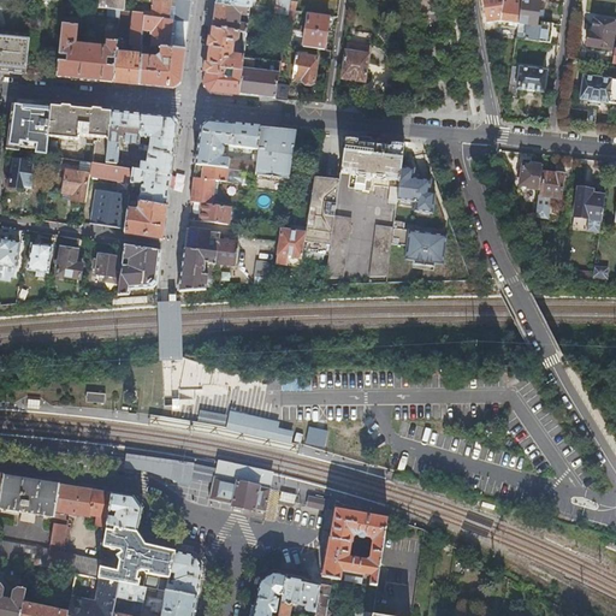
[(189,22),(191,0),(136,0),(153,3),(152,13),(170,16),(172,5),(178,5),(175,21),(189,22)]
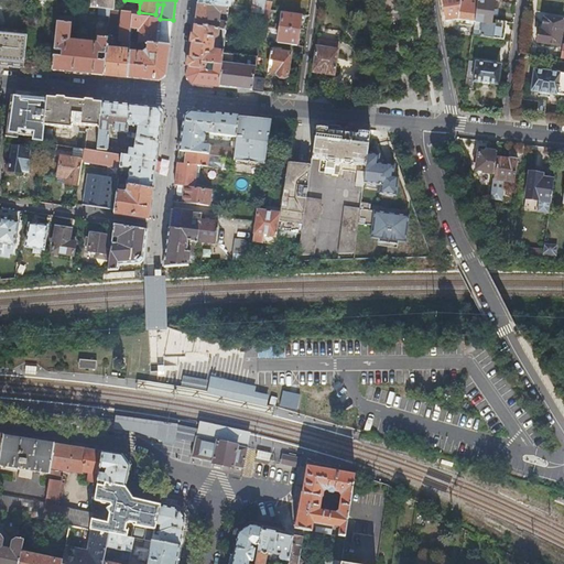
[(197,0),(198,2),(229,7),(229,0),(252,0),(251,11),(264,13),(266,8),(267,2),(266,0),(197,0)]
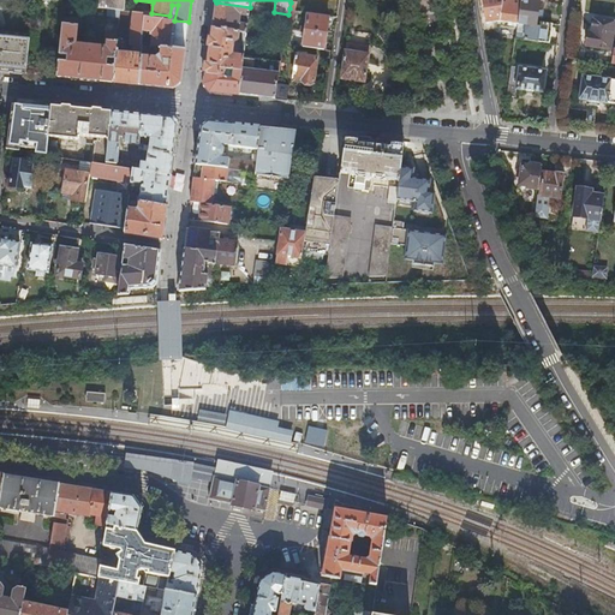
[(483,0),(487,23),(500,21),(518,23),(520,0),(483,0)]
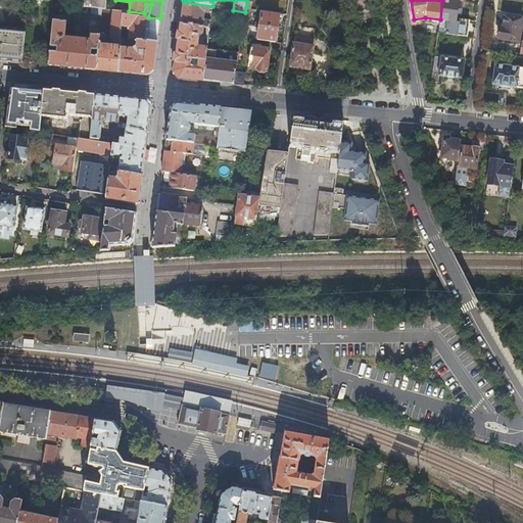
[(445,33),(467,37),(469,19),(459,18),(459,22),(456,21),(458,0),(442,0),(440,19),(440,20),(447,21),(445,33)]
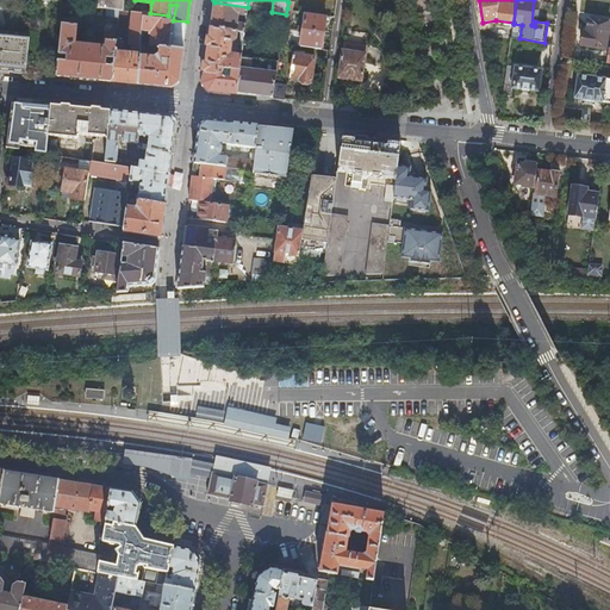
[(215,2),(211,26),(237,30),(246,31),(246,24),(238,24),(235,20),(236,17),(240,14),(241,18),(247,18),(248,8),(248,7),(215,2)]
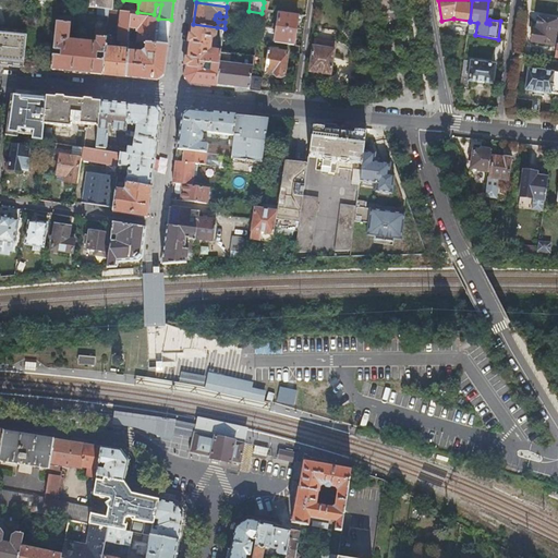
[(112,38),(106,37),(102,74),(116,75),(125,76),(129,40),(130,26),(131,14),(131,11),(121,10),(121,15),(118,40),(121,40),(120,49),(111,49),(112,38)]
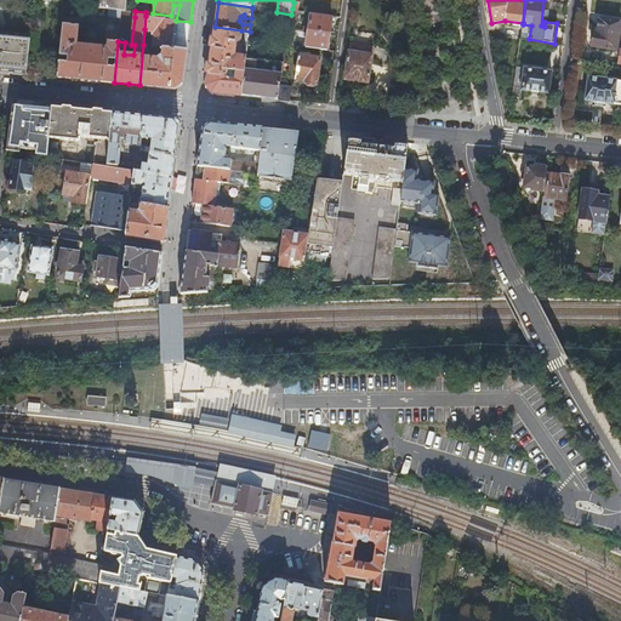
[(329,32),(331,15),(311,11),(309,26),(305,24),(303,28),(329,32)]
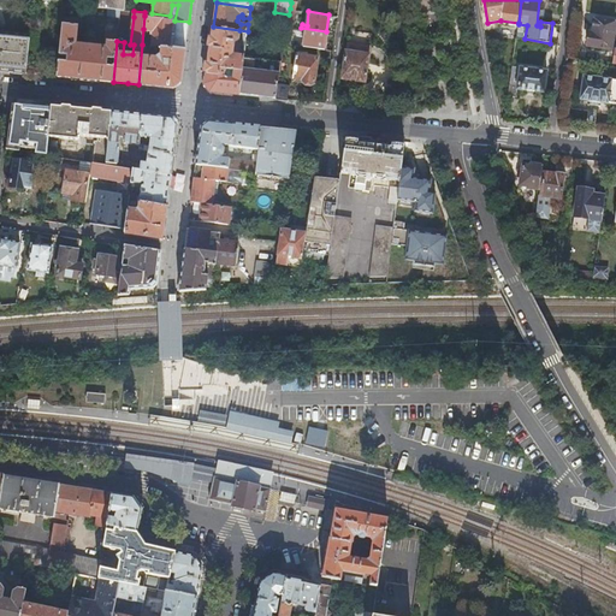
[(184,49),(189,22),(175,21),(170,19),(150,17),(144,16),(143,29),(150,30),(149,46),(153,46),(159,47),(184,49)]
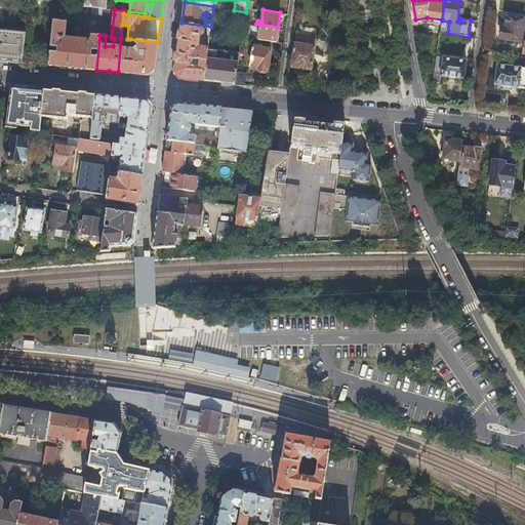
[(501,27),(500,39),(521,42),(524,26),(524,25),(524,17),(507,15),(505,28),(501,27)]
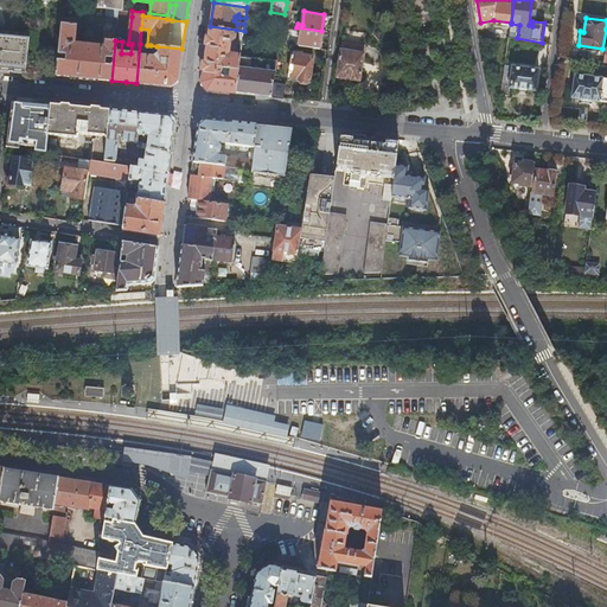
[(76,25),(62,24),(61,34),(58,52),(56,75),(84,77),(112,81),(115,40),(115,38),(104,37),(104,46),(75,44),(76,25)]
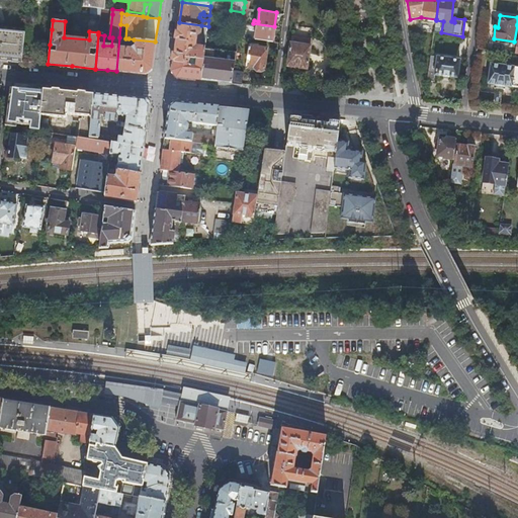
[(434,31),(441,32),(443,21),(436,20),(434,31)]
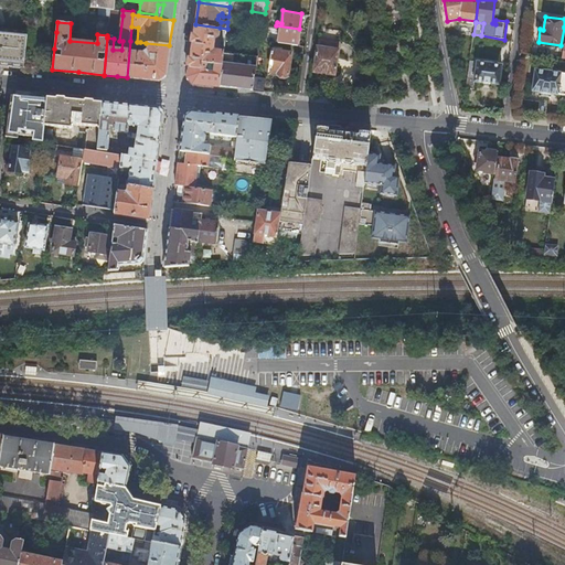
[(0,64),(23,66),(28,31),(11,29),(11,24),(2,23),(1,29),(0,28),(0,64)]
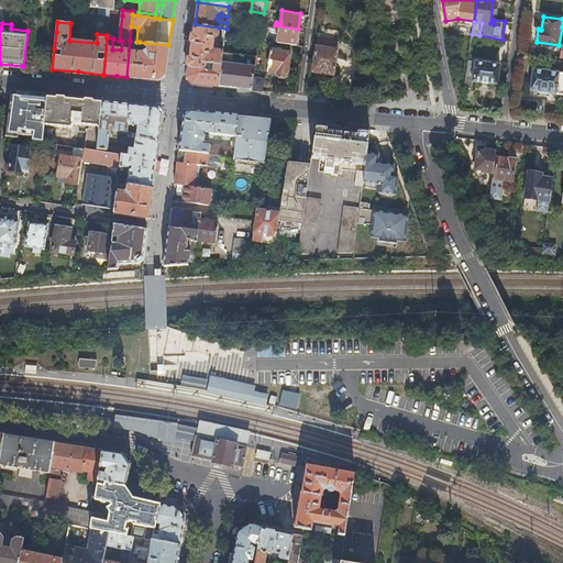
[(222,64),(223,52),(220,51),(216,51),(213,52),(212,54),(211,53),(211,51),(213,39),(218,36),(218,35),(219,28),(195,24),(188,66),(199,68),(200,62),(222,64)]
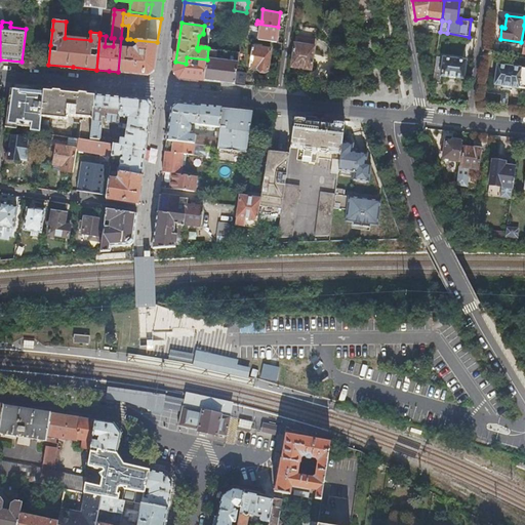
[(258,39),(276,41),(278,27),(256,24),(256,27),(260,27),(258,39)]
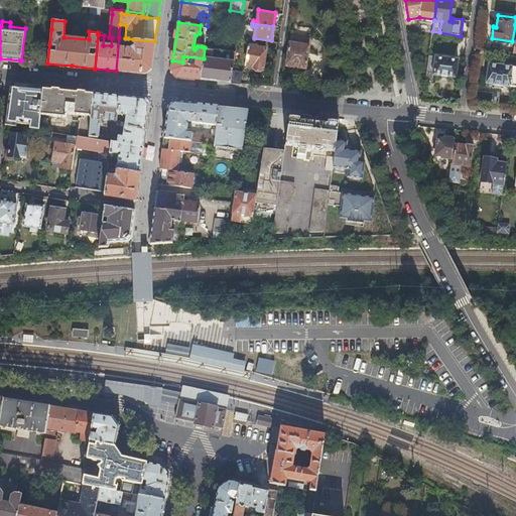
[(306,68),(310,37),(290,34),(286,65),(306,68)]
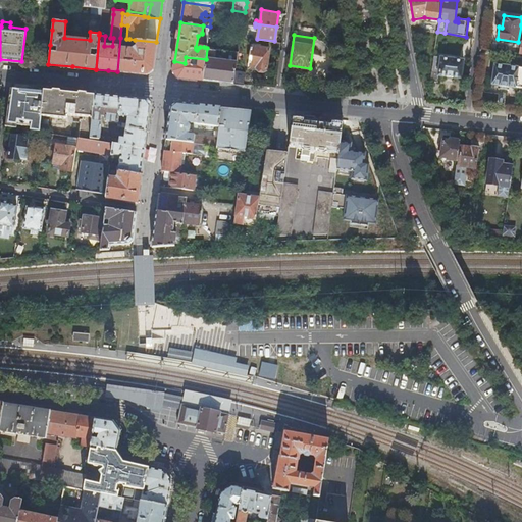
[(153,68),(156,42),(135,40),(135,46),(134,46),(133,46),(132,47),(132,48),(132,49),(122,48),(123,46),(125,44),(125,41),(128,41),(129,39),(126,39),(120,38),(117,71),(134,72),(147,73),(153,68)]
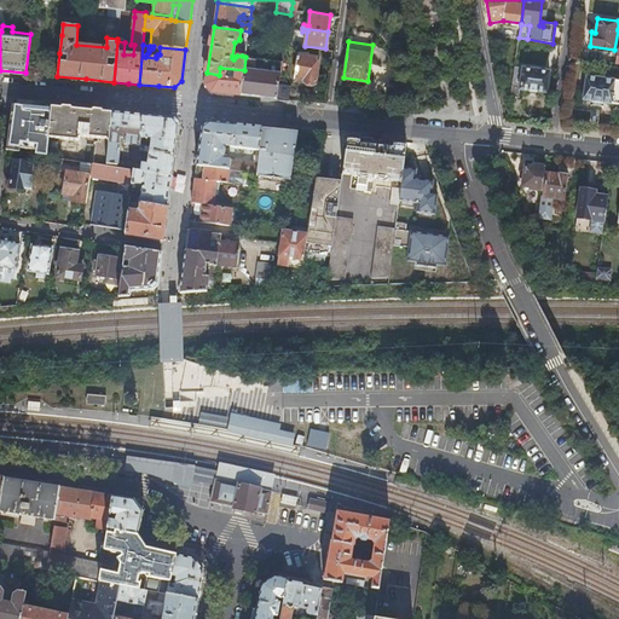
[(296,65),(295,81),(316,84),(319,57),(298,55),(296,65)]
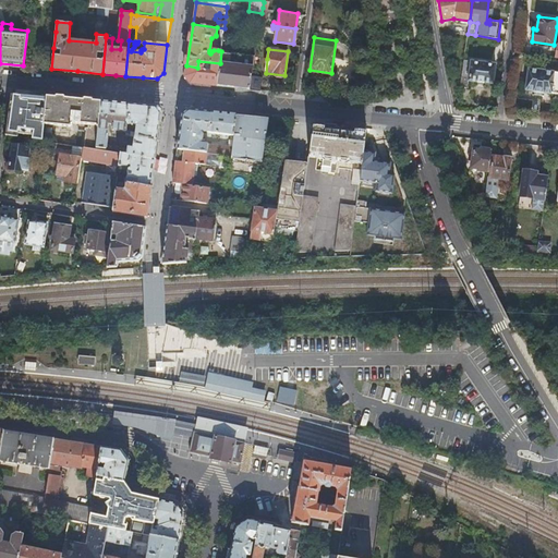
[(250,88),(252,75),(255,55),(221,51),(220,63),(217,85),(232,86),(250,88)]
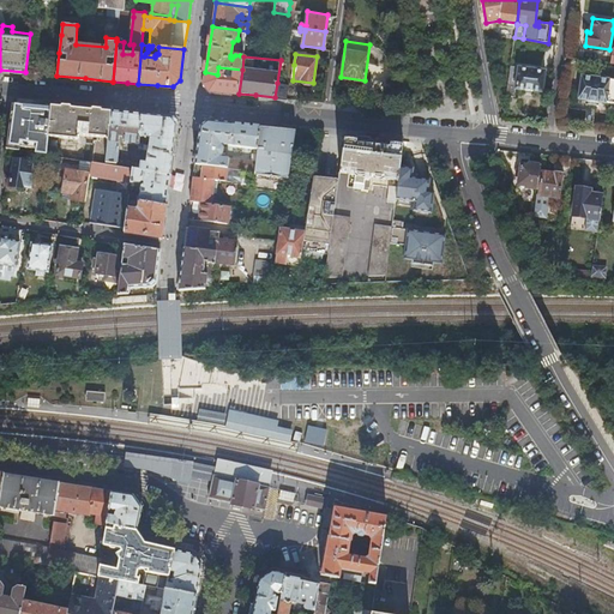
[(511,66),(506,95),(515,96),(516,89),(542,91),(545,70),(511,66)]
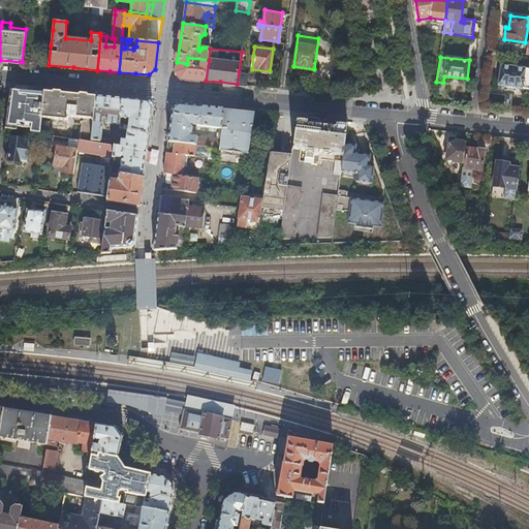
[(197,80),(206,81),(209,60),(188,58),(187,64),(177,62),(176,72),(180,79),(197,80)]
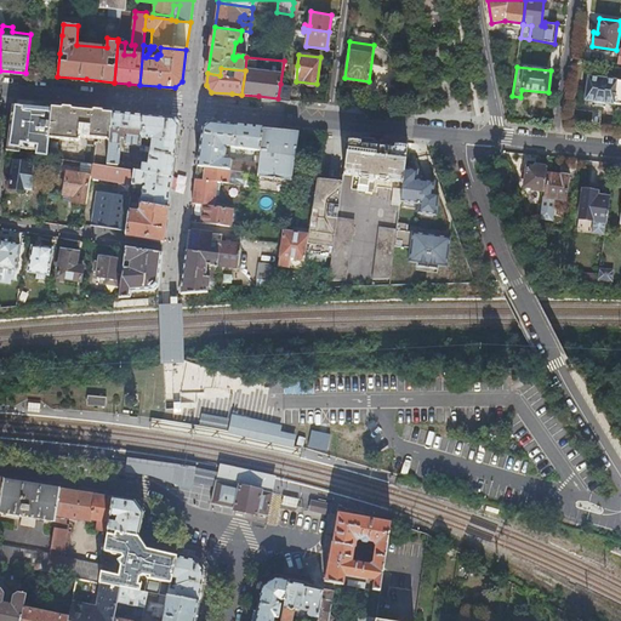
[(586,100),(620,103),(620,80),(588,77),(586,100)]
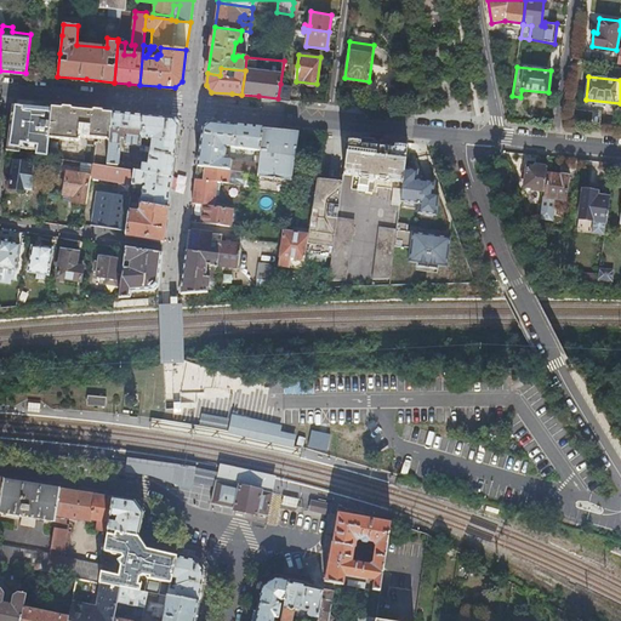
[(278,98),(290,100),(292,85),(280,84),(278,98)]
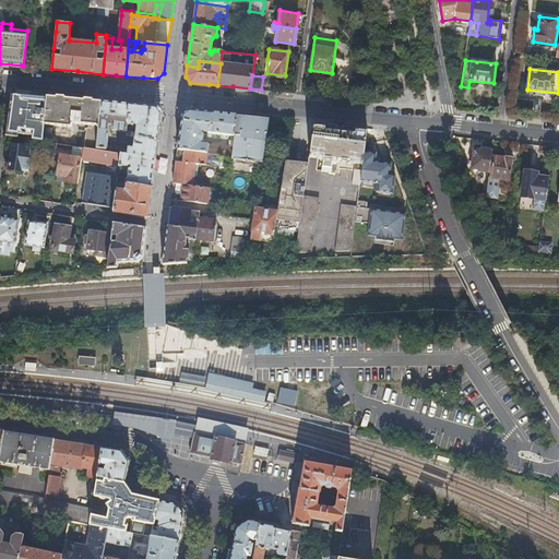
[(44,125),(47,96),(21,93),(21,98),(11,97),(4,134),(18,137),(18,131),(33,133),(32,140),(42,141),(44,125)]
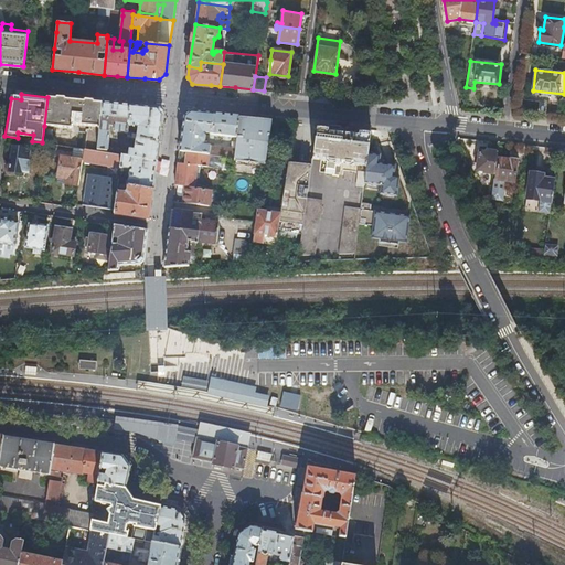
[(44,126),(55,127),(72,128),(72,124),(89,126),(89,129),(86,129),(84,149),(96,151),(97,149),(102,103),(48,97),(44,126)]
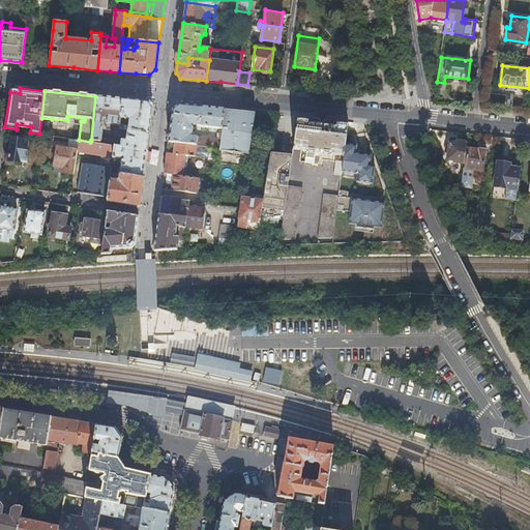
[(120,117),(122,98),(95,96),(91,140),(99,141),(102,117),(107,117),(106,123),(116,125),(116,128),(118,128),(117,131),(121,131),(121,128),(119,128),(119,123),(120,117)]
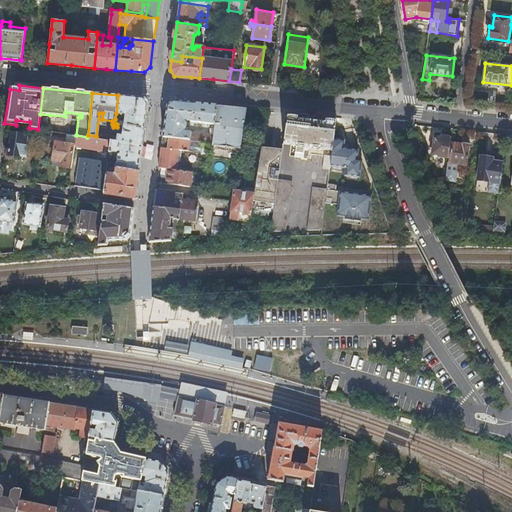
[(117,124),(143,128),(145,114),(146,103),(141,97),(118,95),(116,113),(124,114),(123,120),(115,119),(115,124),(117,124)]
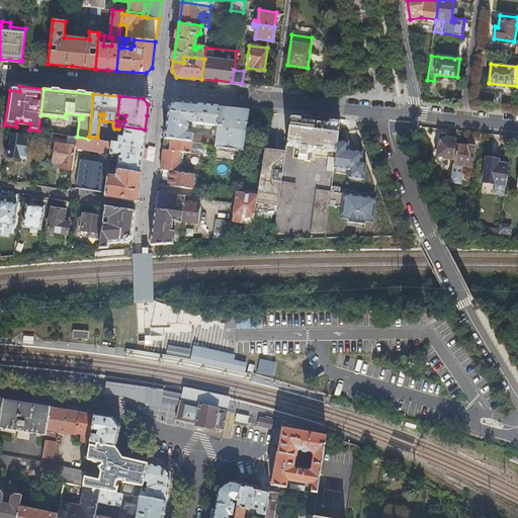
[(167,120),(164,138),(192,141),(197,142),(202,143),(214,144),(216,137),(185,132),(185,131),(186,131),(188,130),(189,123),(186,122),(186,121),(218,125),(220,106),(197,103),(175,101),(168,106),(167,120)]
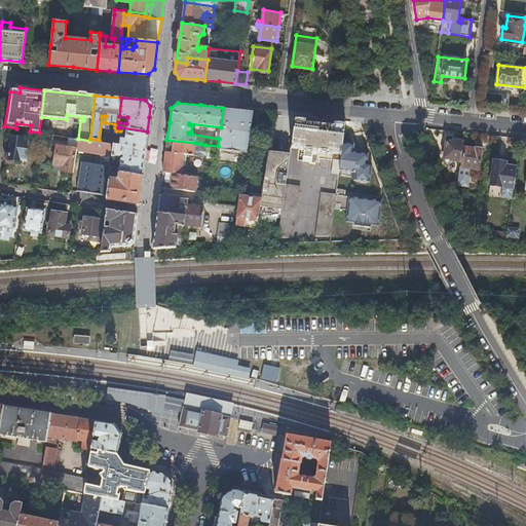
[(218,147),(234,149),(241,110),(232,109),(223,108),(221,127),(219,139),(218,146),(218,147)]
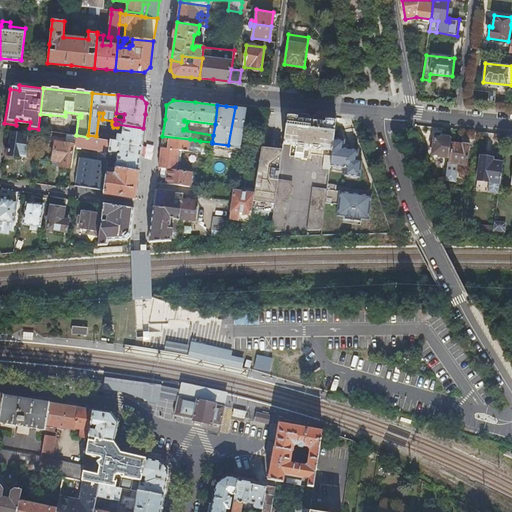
[(240,147),(247,108),(241,107),(235,107),(228,145),(240,147)]
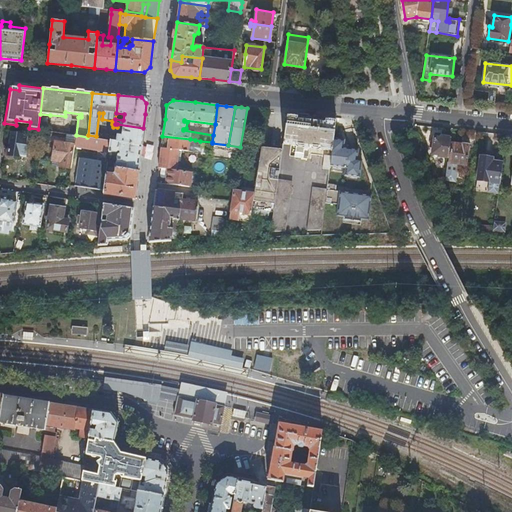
[(333,142),(337,117),(310,114),(288,112),(283,143),(297,145),(296,151),(304,152),(305,151),(308,152),(308,146),(329,149),(328,155),(325,154),(323,168),(321,168),(321,172),(328,173),(328,169),(330,169),(333,142)]
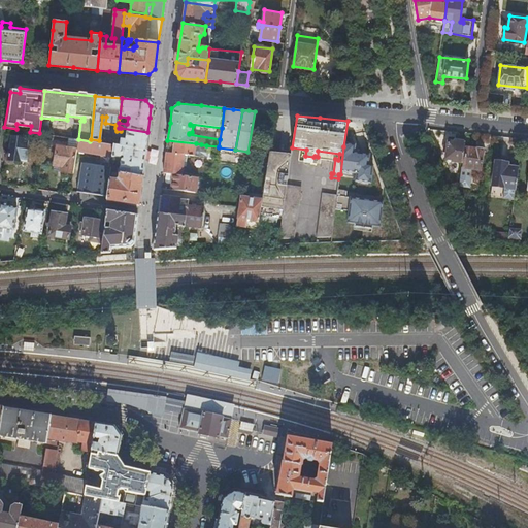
[(52,119),(41,118),(39,133),(45,133),(54,135),(64,136),(66,125),(52,123),(52,119)]
